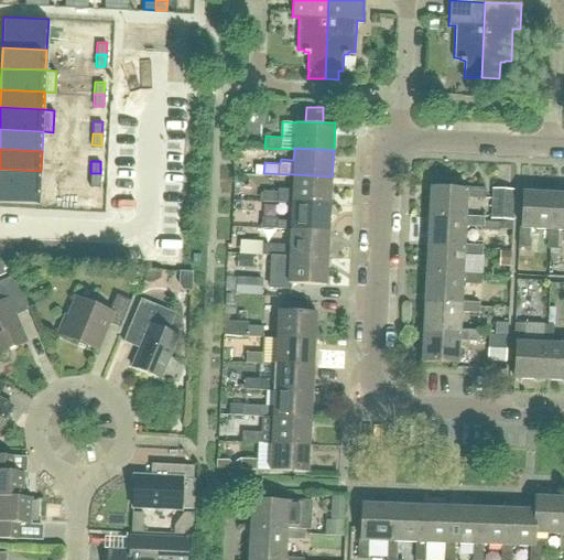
[(0,169),(0,200),(40,202),(41,171),(0,169)]
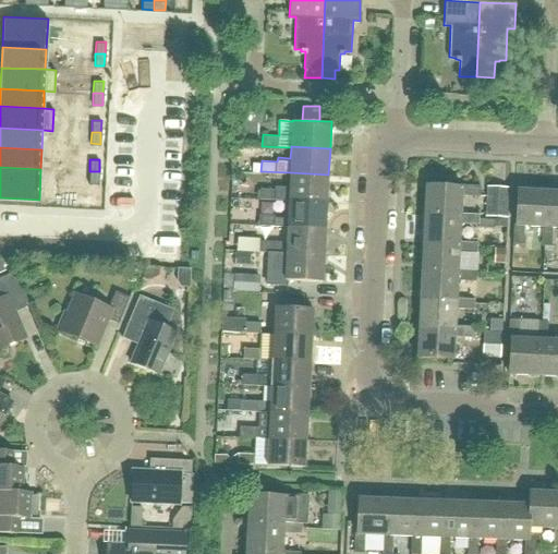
[(89,171),(88,182),(98,183),(99,171),(89,171)]
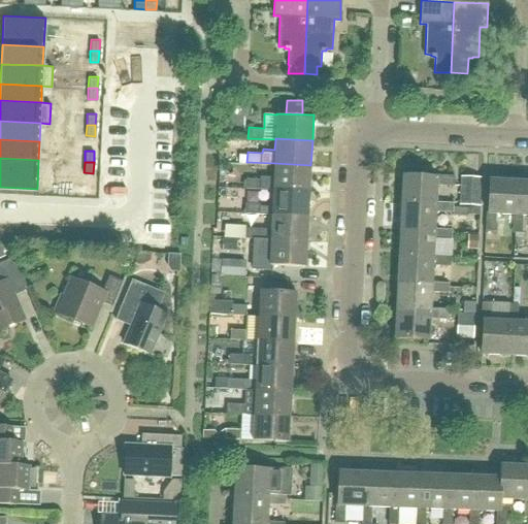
[(309,190),(310,165),(274,163),(273,175),(261,174),(261,177),(245,176),(245,187),(273,188),(309,190)]
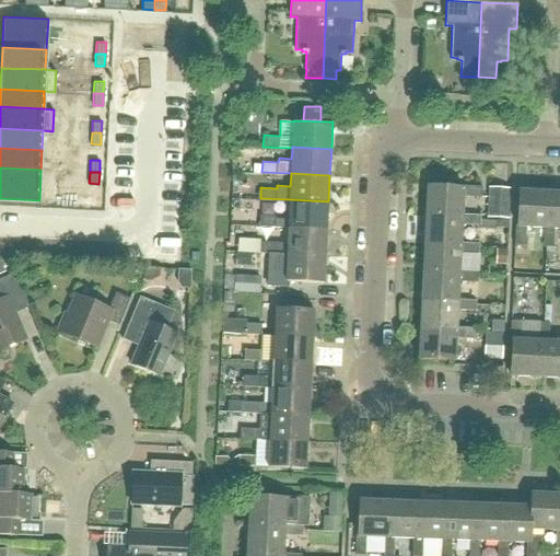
[(510,185),(488,183),(487,212),(509,213),(510,185)]
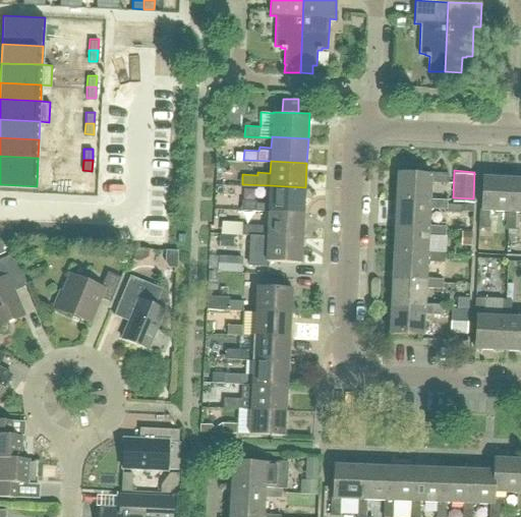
[(429,200),(429,197),(430,180),(448,181),(449,171),(429,171),(429,172),(398,171),(396,198),(429,200)]
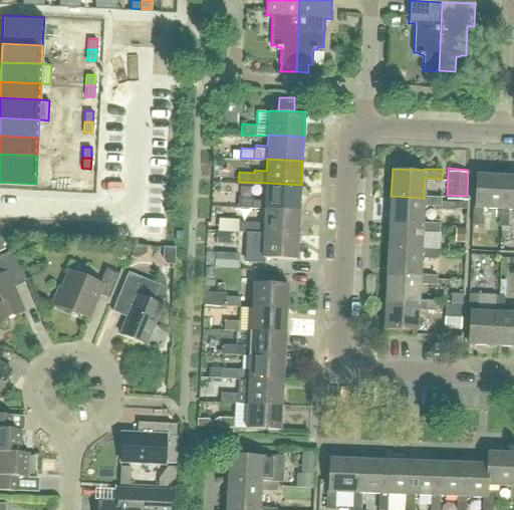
[(502,208),(504,172),(503,172),(503,174),(478,173),(478,171),(477,171),(477,173),(476,173),(474,206),(473,206),(472,223),(482,223),(483,207),(499,208),(502,208)]
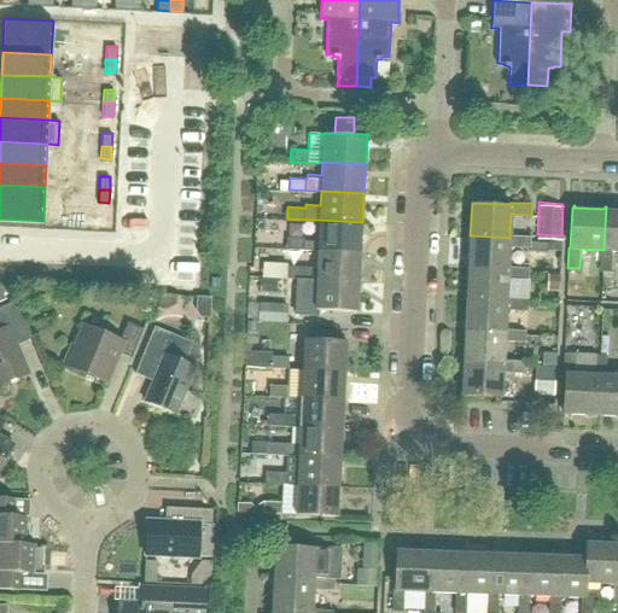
[(617,209),(606,209),(606,206),(604,250),(600,250),(599,269),(611,269),(612,250),(617,250),(617,209)]
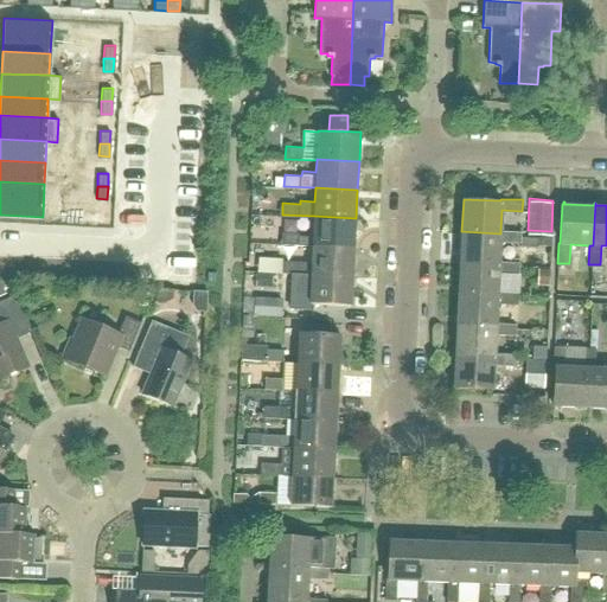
[(312,244),(355,247),(356,218),(314,216),(313,232),(281,231),(281,243),(312,244)]
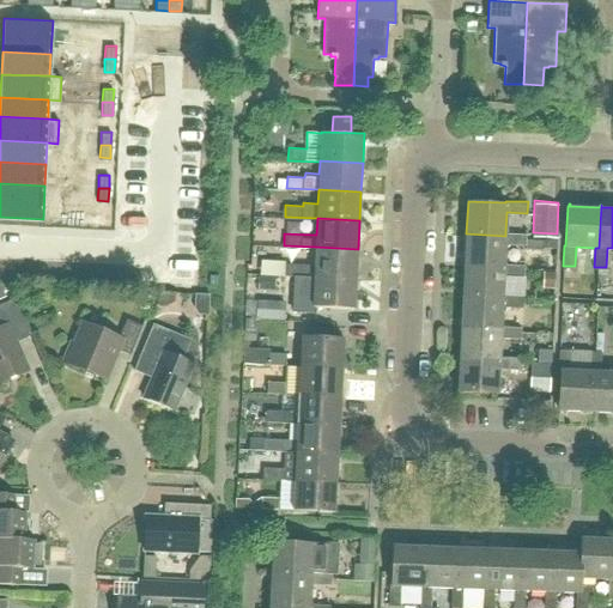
[(527,233),(505,232),(505,236),(466,233),(465,265),(504,266),(504,262),(505,243),(526,243),(527,233)]
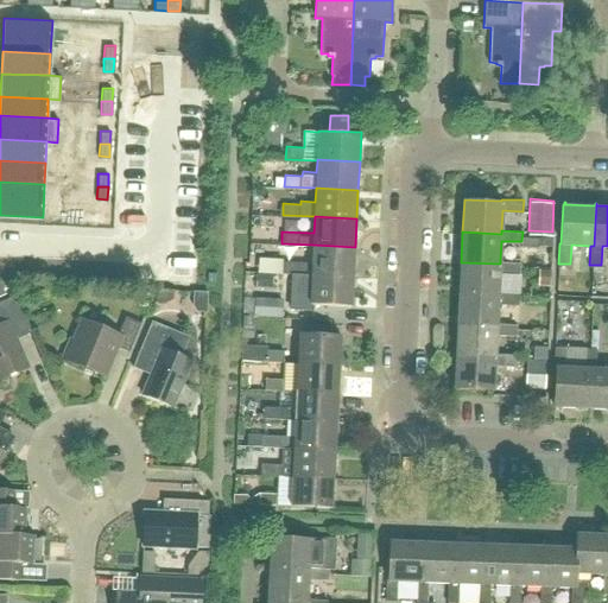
[(354,275),(355,247),(312,245),(312,262),(280,260),(280,272),(311,273),(354,275)]
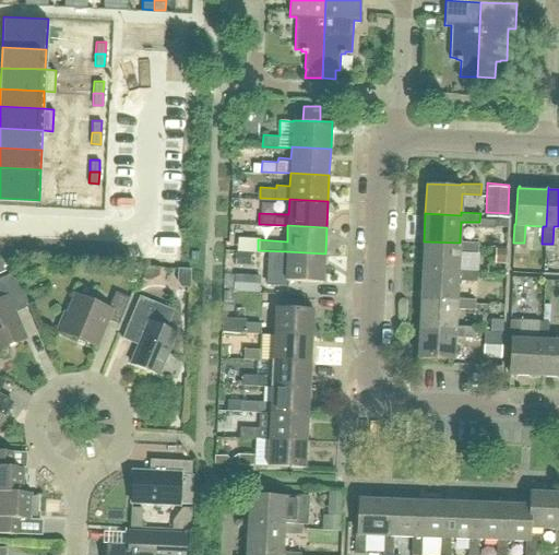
[(478,240),(460,239),(460,243),(424,241),(423,270),(459,272),(459,269),(460,250),(478,251),(478,240)]
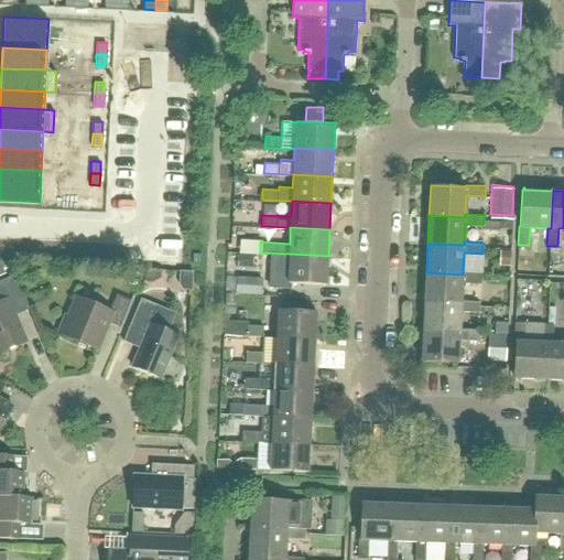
[(289,254),(288,281),(326,283),(328,256),(289,254)]
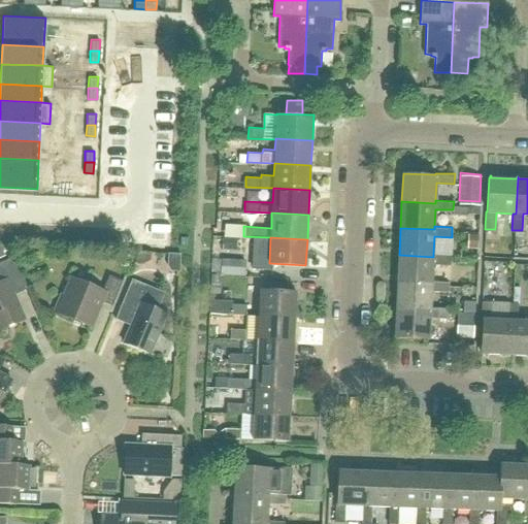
[(0,327),(24,317),(11,287),(24,282),(26,288),(27,287),(12,254),(0,259),(0,327)]
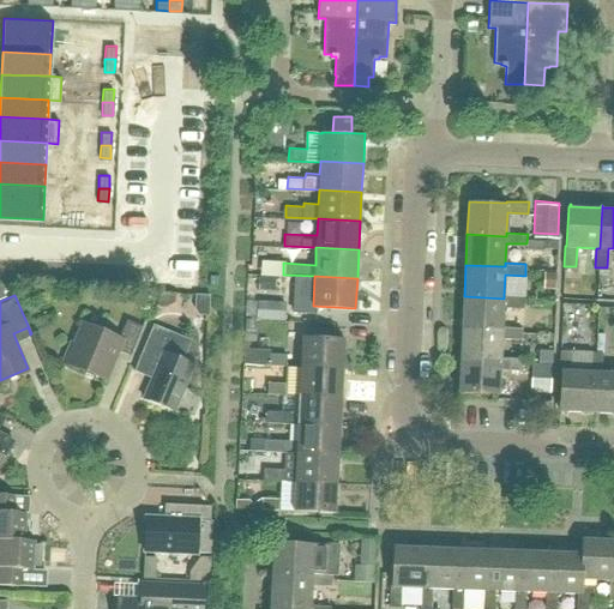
[(524,295),(504,295),(504,299),(464,296),(462,327),(503,329),(503,325),(504,306),(523,306),(524,295)]
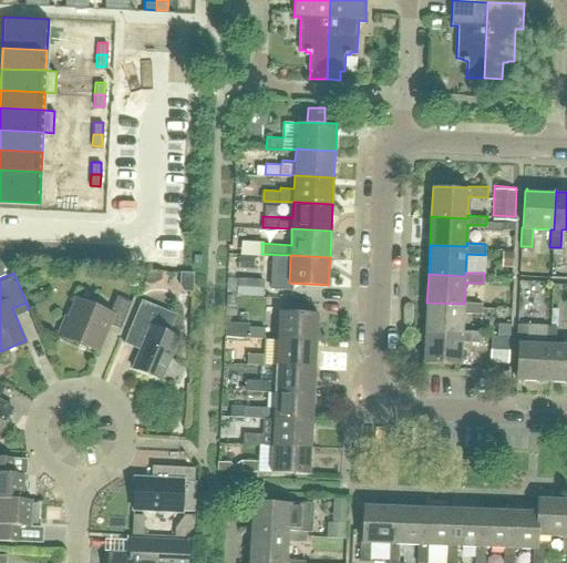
[(237,293),(239,293),(263,294),(264,276),(238,275),(237,293)]
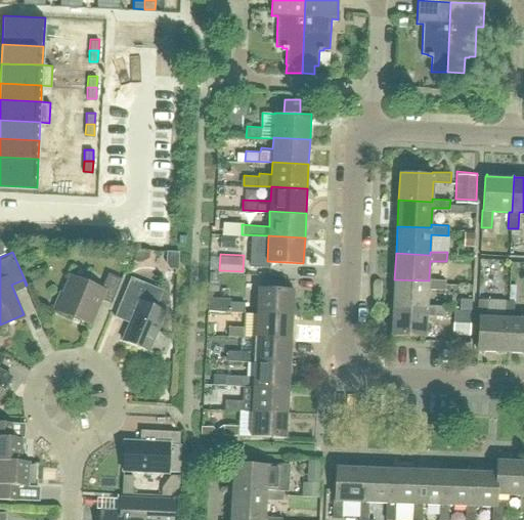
[(90,323),(101,297),(111,301),(122,276),(107,271),(101,286),(70,273),(62,291),(60,290),(53,306),(46,303),(45,304),(90,323)]
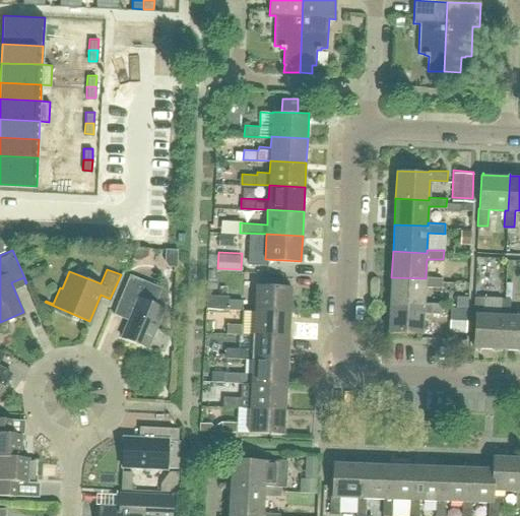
[(131,311),(121,335),(147,346),(165,307),(150,301),(152,298),(156,299),(161,285),(130,272),(117,305),(131,311)]
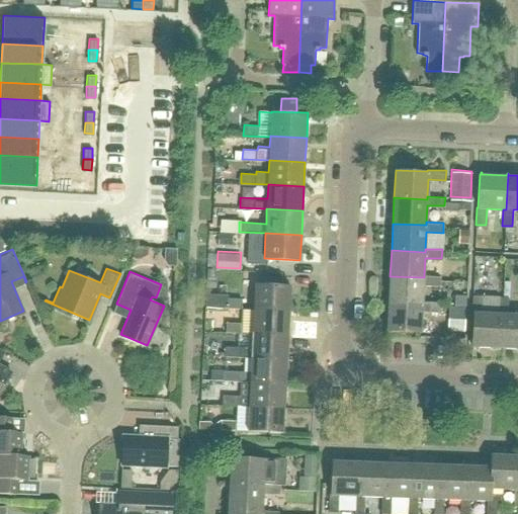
[(441,275),(424,274),(424,277),(390,276),(389,303),(422,305),(422,301),(423,284),(440,285),(441,275)]
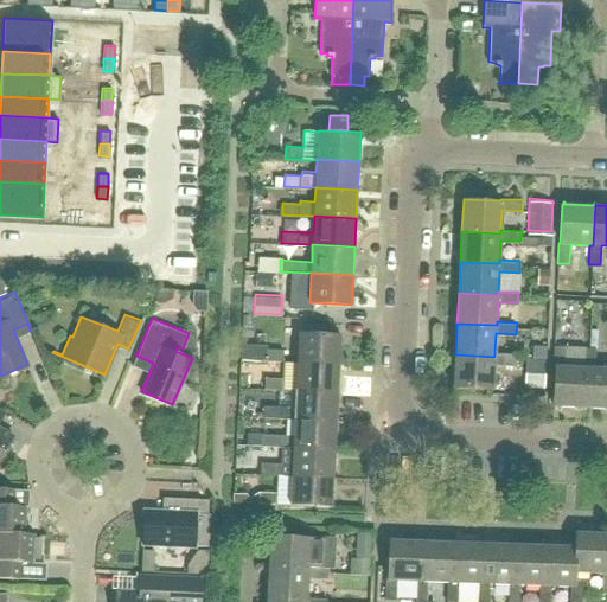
[(298,331),(296,360),(339,363),(340,333),(298,331)]
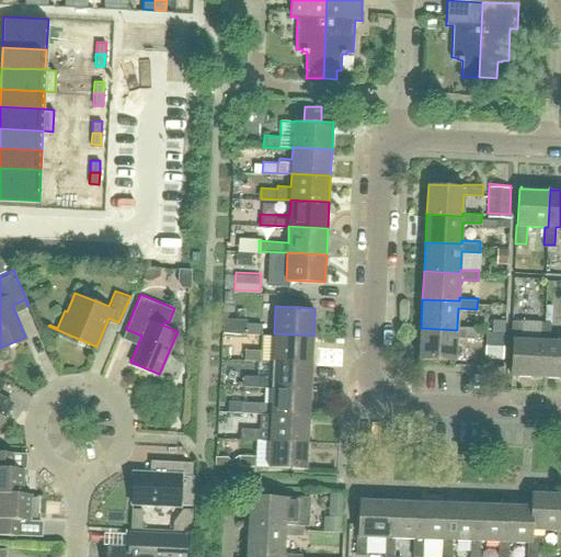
[(542,339),(539,339),(522,338),(522,320),(512,319),(511,338),(513,338),(511,374),(540,375),(542,339)]
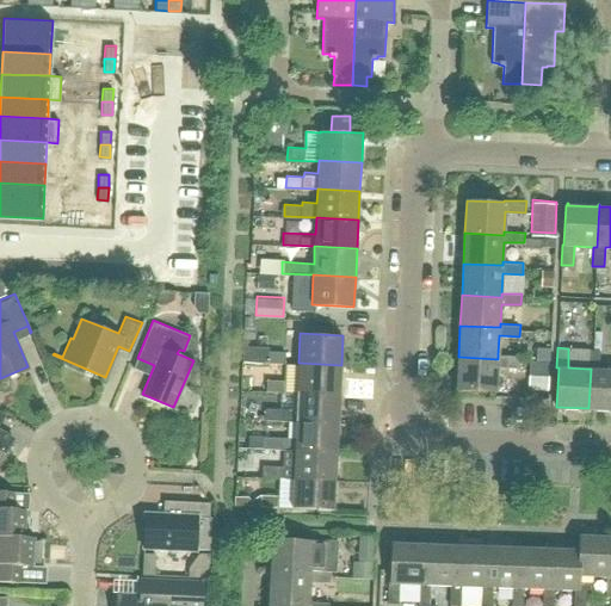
[(610,370),(599,370),(600,350),(588,348),(587,369),(591,369),(588,408),(610,408),(610,370)]
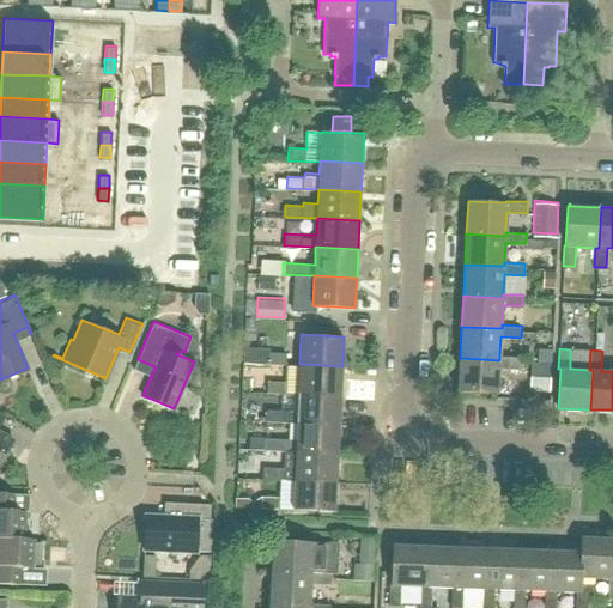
[(269,351),(268,363),(286,364),(286,352),(269,351)]
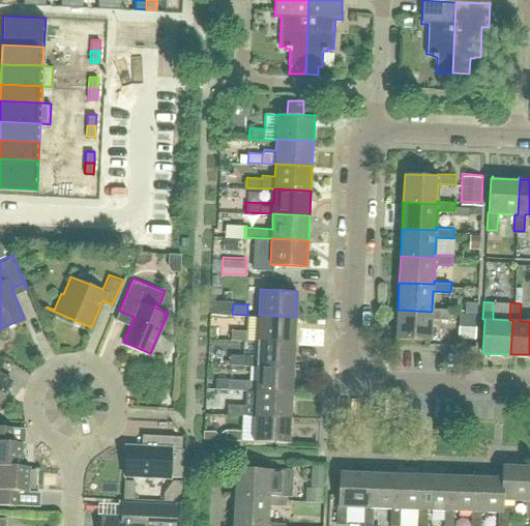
[(449,309),(432,308),(432,312),(398,310),(396,338),(431,339),(432,318),(449,319),(449,309)]
